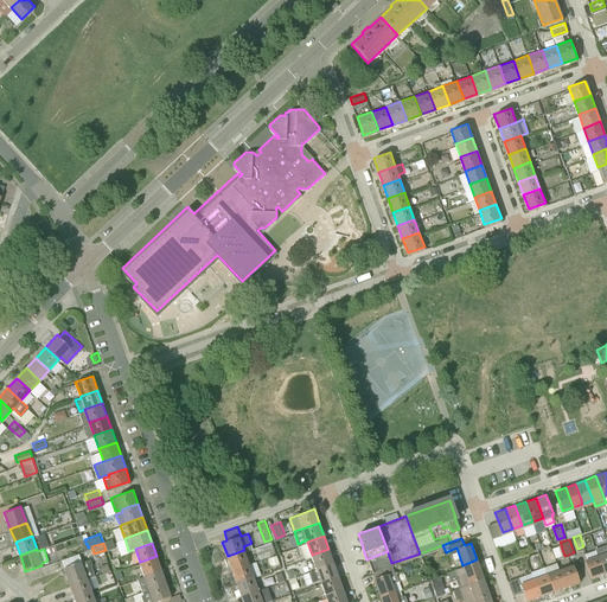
[(328,549),(312,555),(317,568),(333,562),(328,549)]
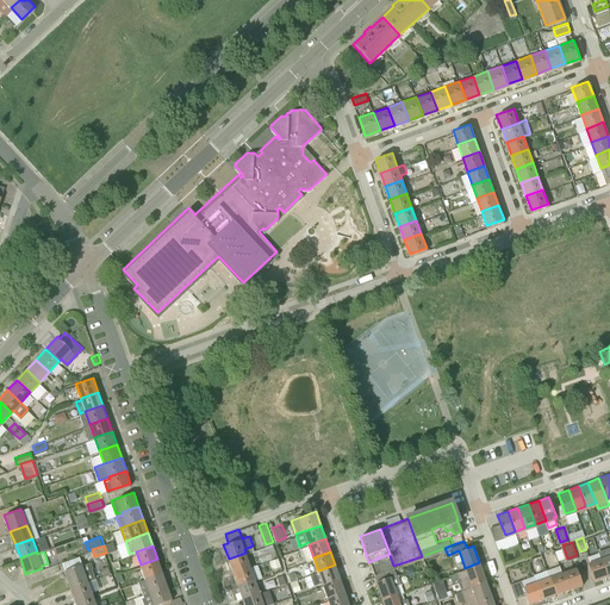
[(246,553),(229,559),(232,572),(250,565),(246,553)]
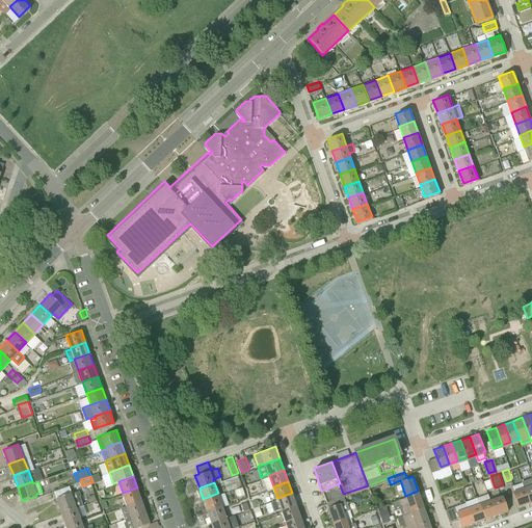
[(529,501),(524,486),(512,491),(517,505),(529,501)]
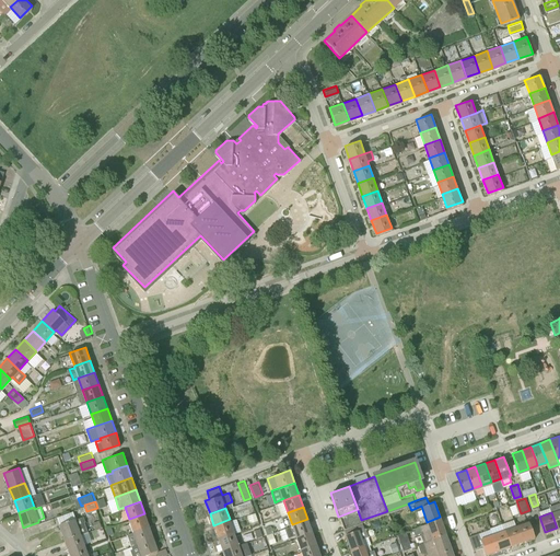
[(144,513),(129,519),(133,531),(149,525),(144,513)]
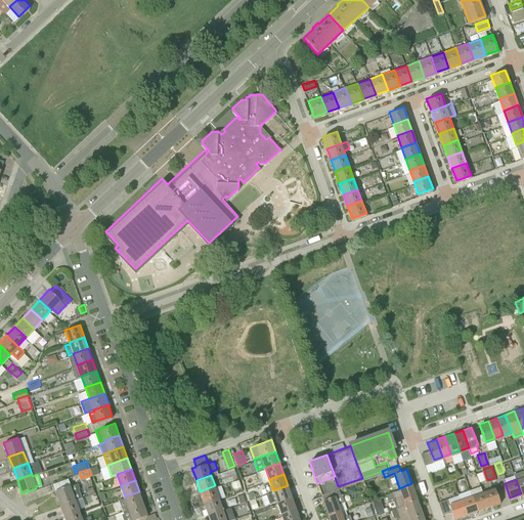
[(60,504),(75,499),(82,495),(79,486),(80,486),(78,481),(55,489),(60,504)]
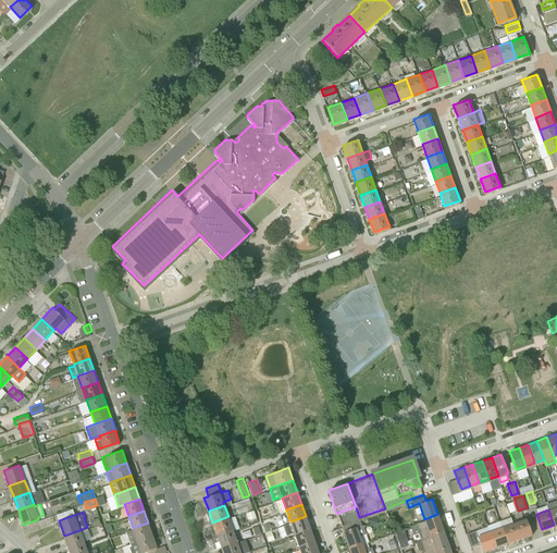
[(437,514),(424,519),(410,525),(412,530),(418,529),(421,538),(443,529),(437,514)]
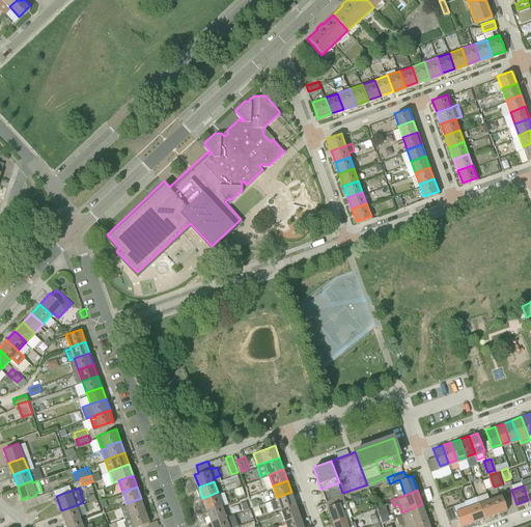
[(222,504),(218,492),(202,498),(207,509),(222,504)]
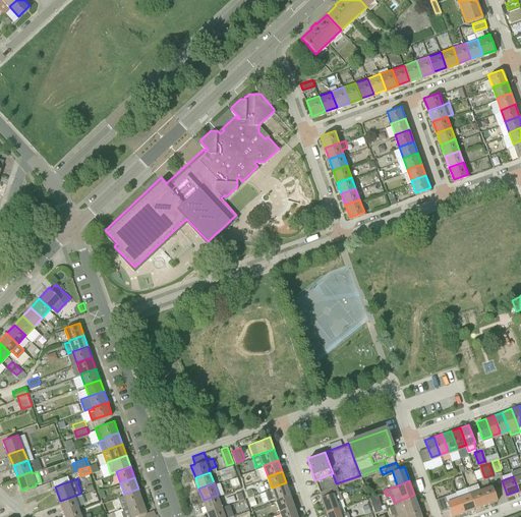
[(286,482),(272,487),(266,490),(268,498),(275,496),(276,498),(290,493),(286,482)]
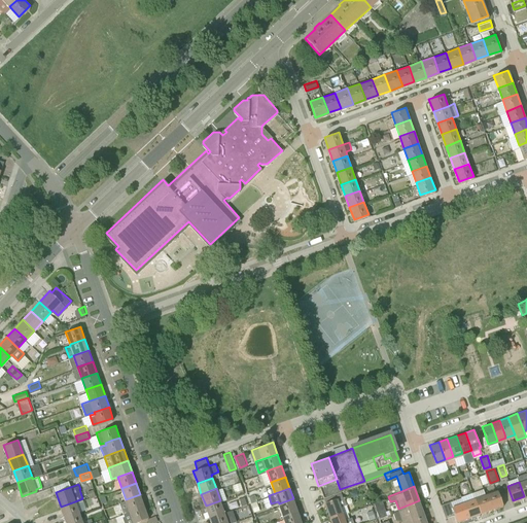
[(486,494),(491,509),(503,503),(497,489),(486,494)]
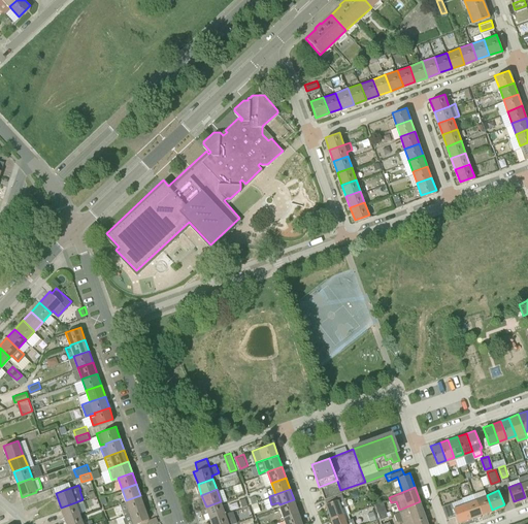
[(128,512),(144,506),(140,495),(126,500),(120,502),(123,512),(127,511),(128,512)]
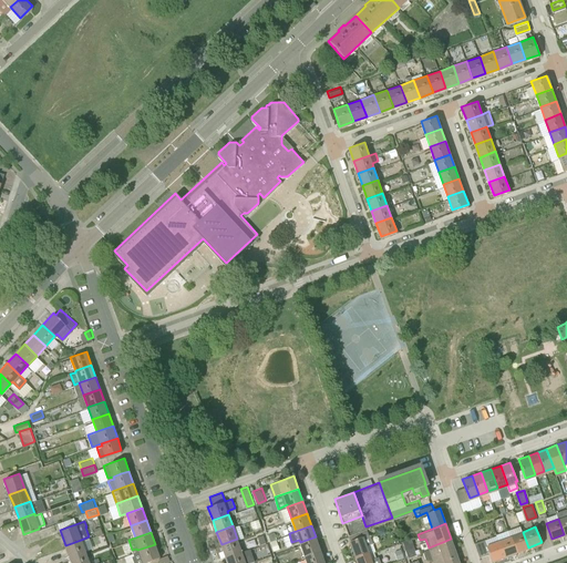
[(511,535),(516,552),(528,548),(523,532),(511,535)]
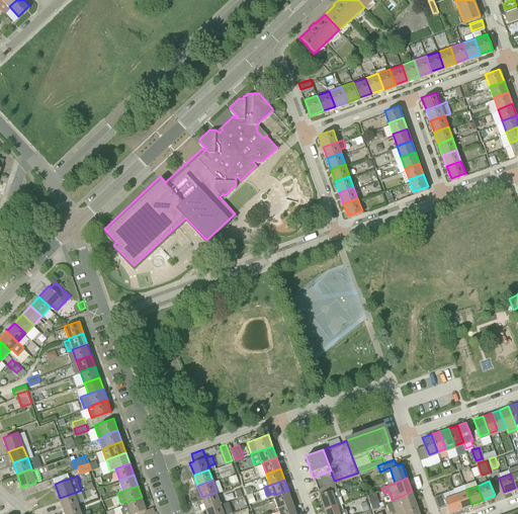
[(319,493),(325,508),(336,504),(334,497),(340,494),(338,487),(319,493)]
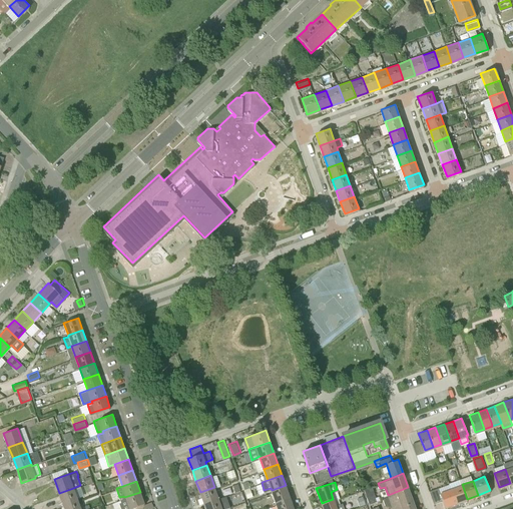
[(364,487),(366,494),(374,491),(372,484),(364,487)]
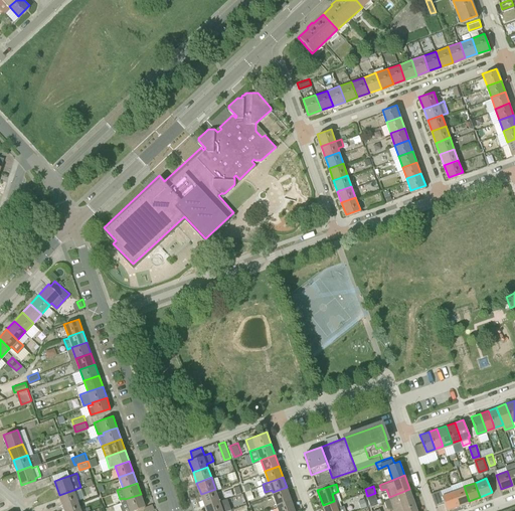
[(453,490),(458,505),(469,501),(464,486),(453,490)]
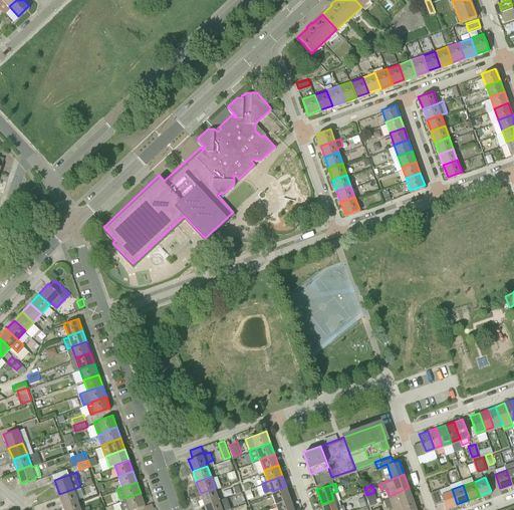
[(286,486),(272,491),(276,502),(290,498),(286,486)]
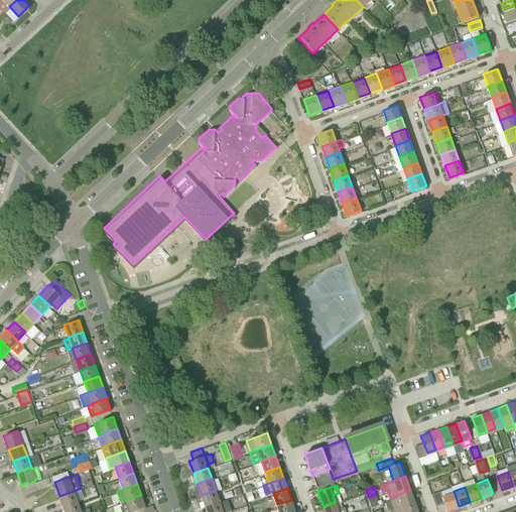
[(459,506),(454,491),(442,495),(440,489),(431,493),(436,505),(444,502),(447,510),(459,506)]
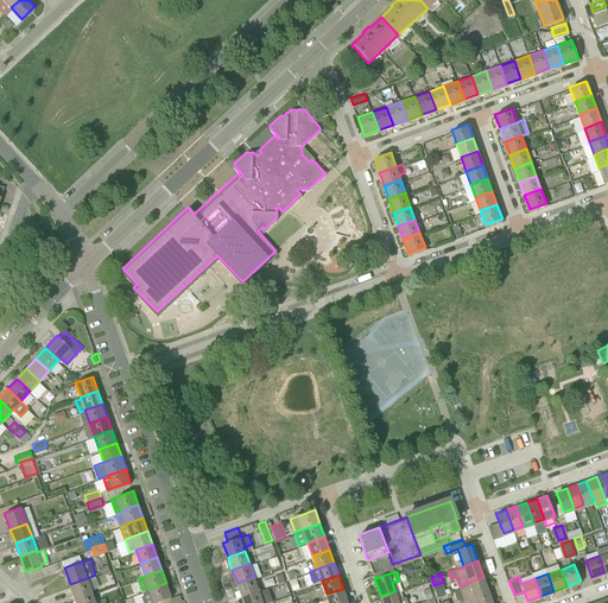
[(254,577),(238,583),(241,595),(259,589),(254,577)]
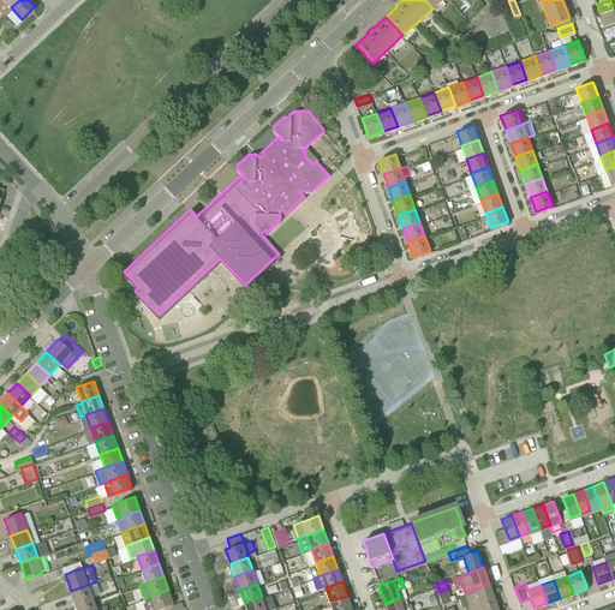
[(303,594),(299,584),(293,585),(297,597),(303,594)]
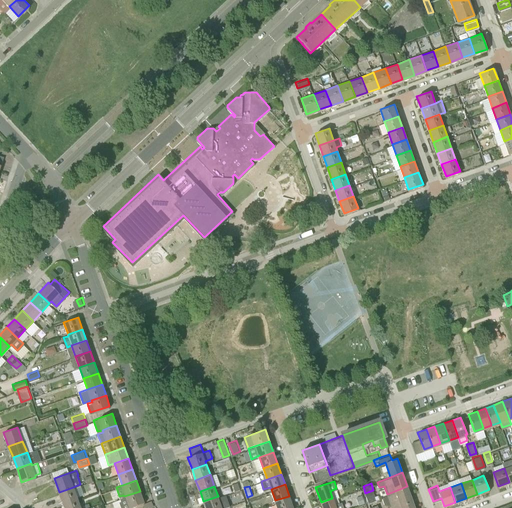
[(407,486),(387,494),(392,507),(412,501),(407,486)]
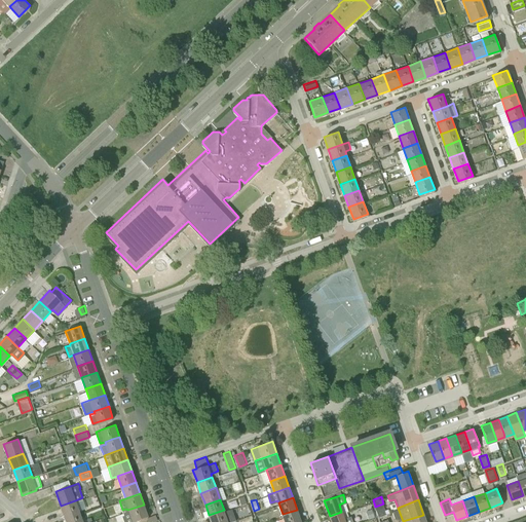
[(75,500),(61,506),(65,517),(79,512),(75,500)]
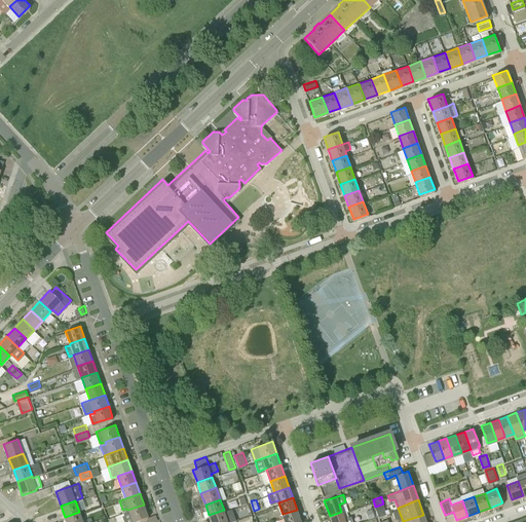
[(386,512),(383,504),(375,507),(378,515),(386,512)]
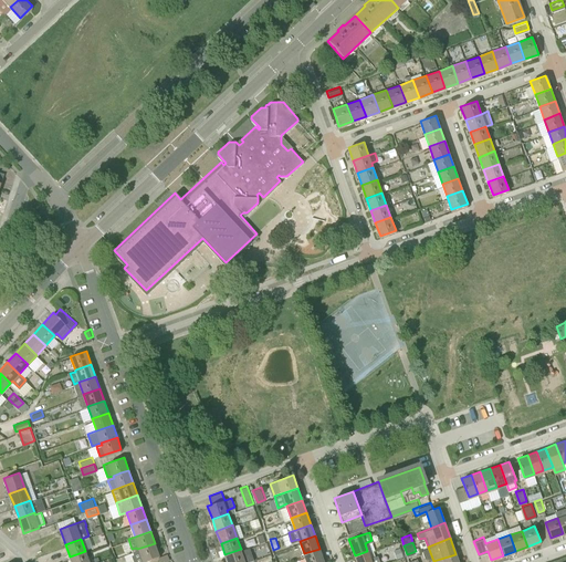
[(155,543),(137,549),(133,551),(134,553),(132,554),(134,561),(140,561),(159,555),(155,543)]
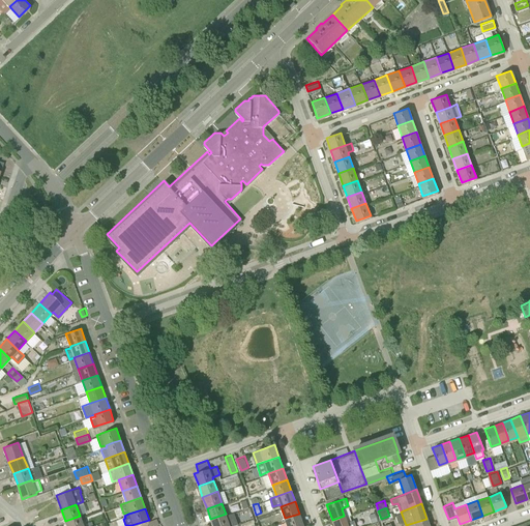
[(377,519),(373,510),(367,513),(371,521),(377,519)]
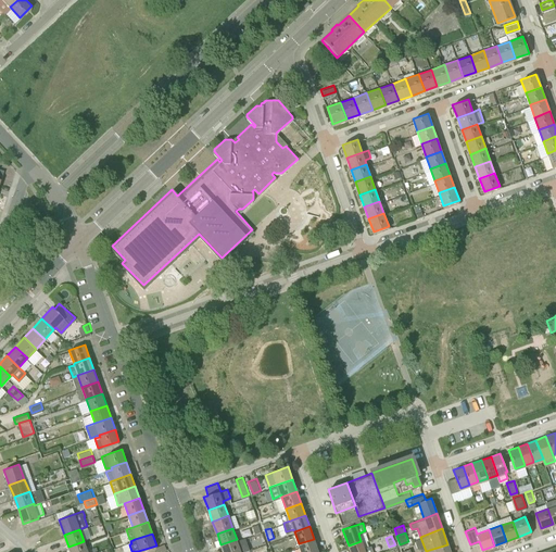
[(237,539),(220,544),(223,551),(237,551),(240,551),(237,539)]
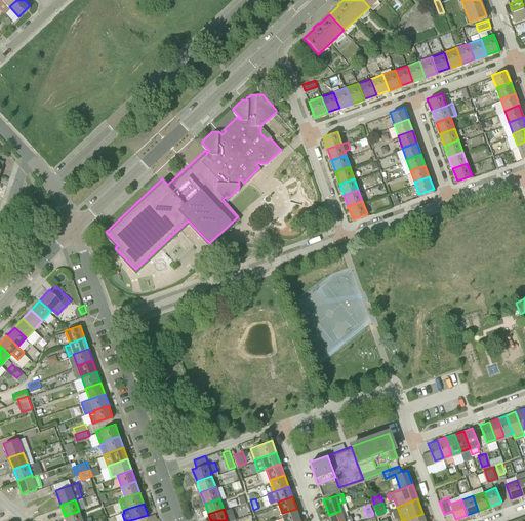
[(296,509),(282,513),(284,520),(294,520),(299,519),(296,509)]
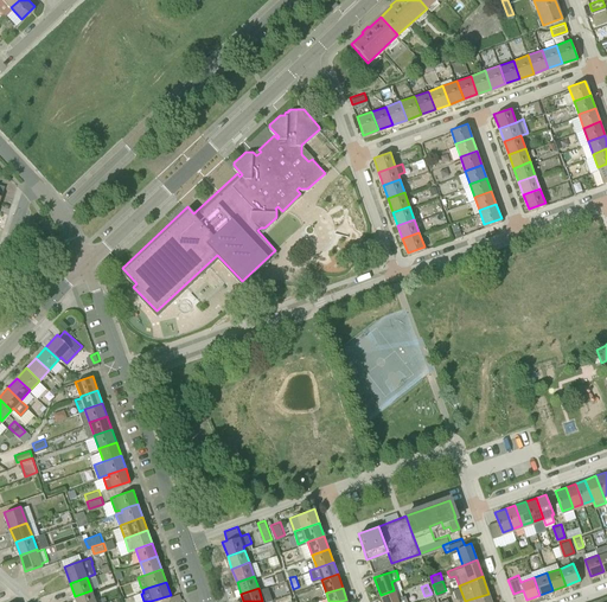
[(77,601),(96,601),(91,590),(75,596),(77,601)]
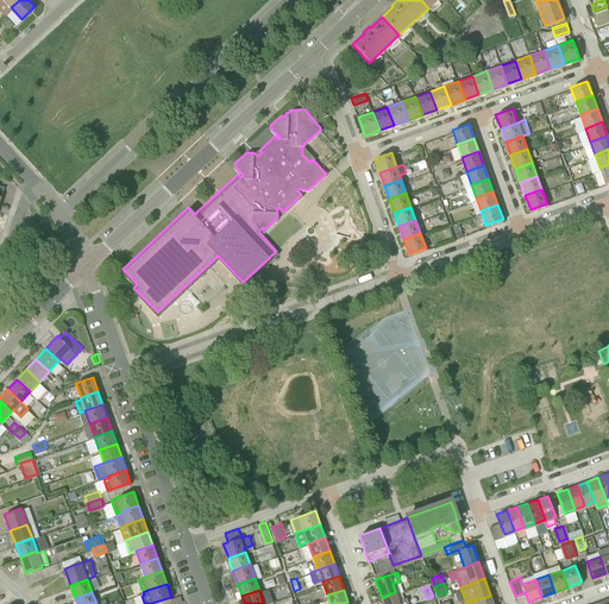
[(395,592),(382,597),(383,603),(409,603),(406,596),(397,598),(395,592)]
